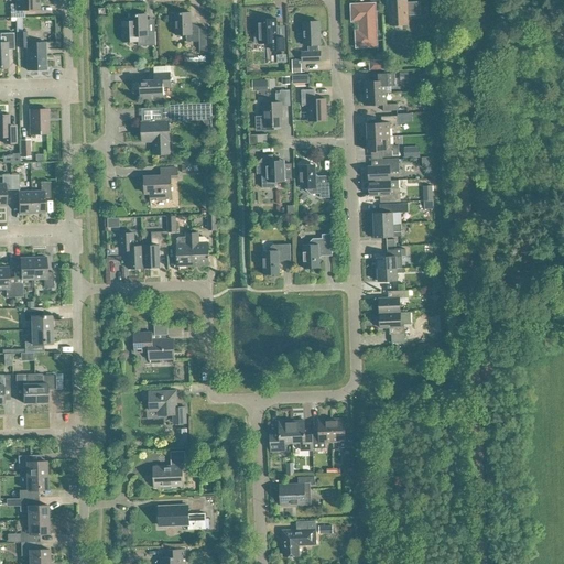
[(38,0),(15,0),(15,4),(10,4),(10,18),(24,18),(24,10),(39,9),(38,0)]
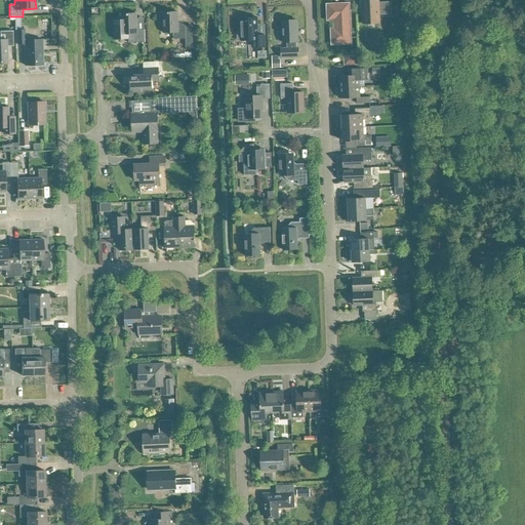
[(391,1),(378,2),(377,0),(375,0),(362,1),(363,24),(379,23),(379,14),(392,14),(391,1)]
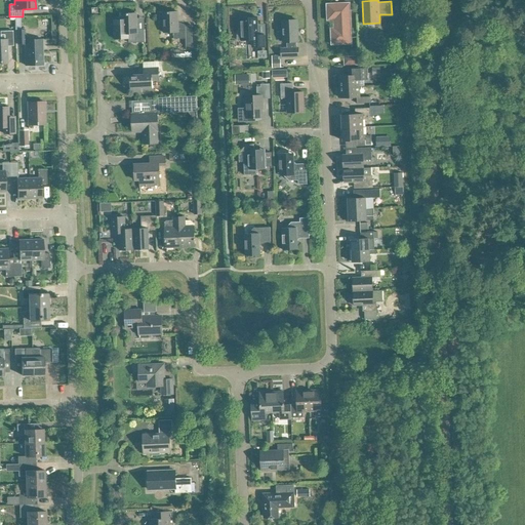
[(351,44),(349,3),(326,4),(327,21),(334,19),(334,29),(330,29),(331,45),(351,44)]
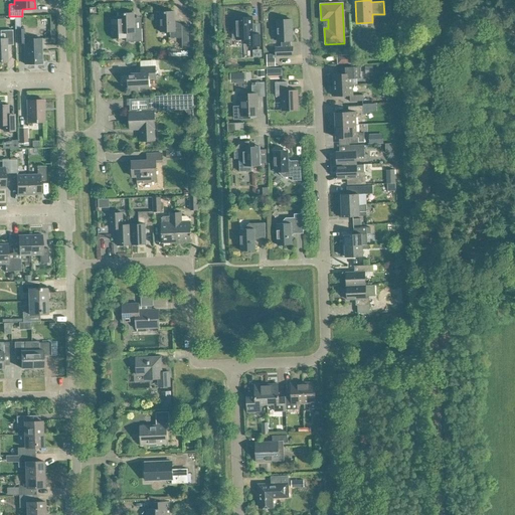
[(182,25),(182,24),(174,21),(174,11),(160,12),(160,32),(170,31),(170,38),(182,38),(182,48),(189,48),(188,25),(182,25)]
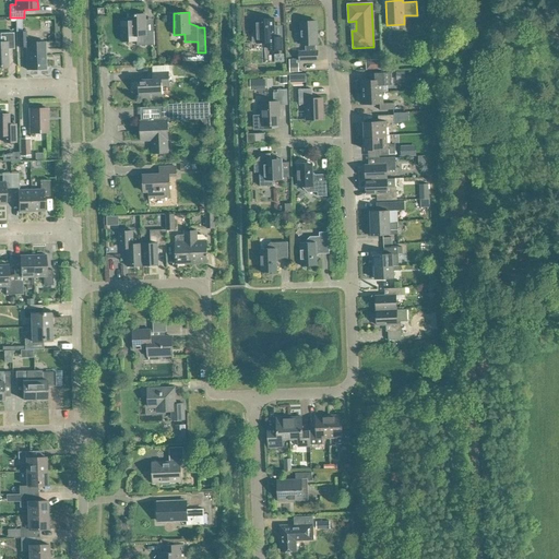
[(145,20),(145,14),(130,14),(130,21),(120,21),(121,42),(137,42),(137,46),(154,45),(153,20),(145,20)]
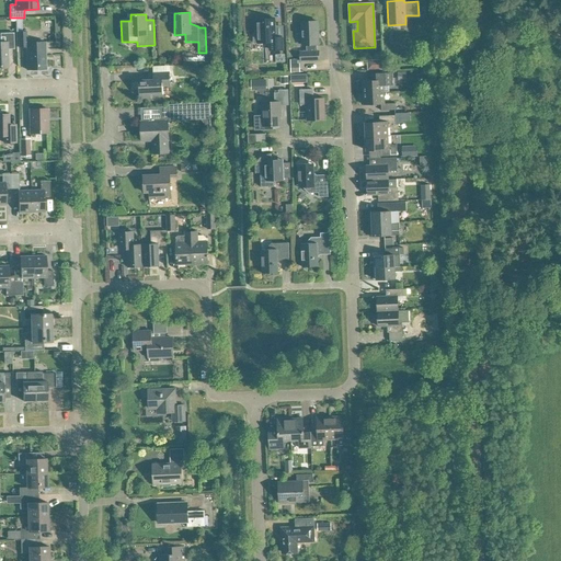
[(275,29),(275,19),(256,20),(256,32),(253,33),(253,44),(268,43),(268,50),(283,50),(282,29),(275,29)]
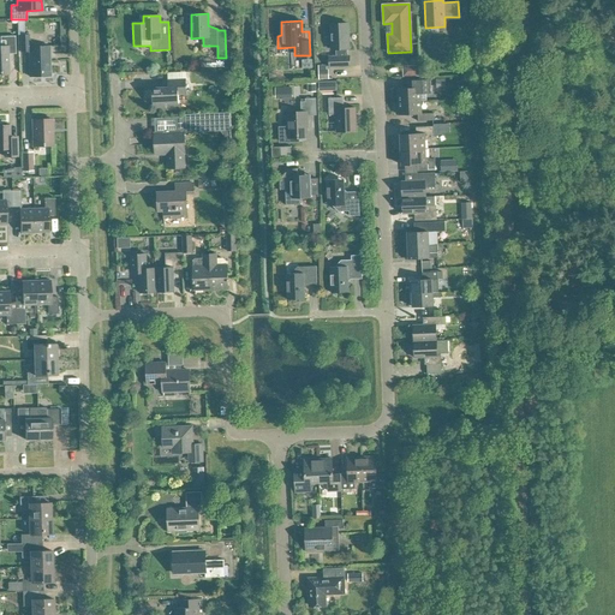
[(347,57),(346,49),(348,49),(348,24),(330,24),(330,49),(336,49),(336,57),(329,57),(329,67),(350,66),(350,57),(347,57)]
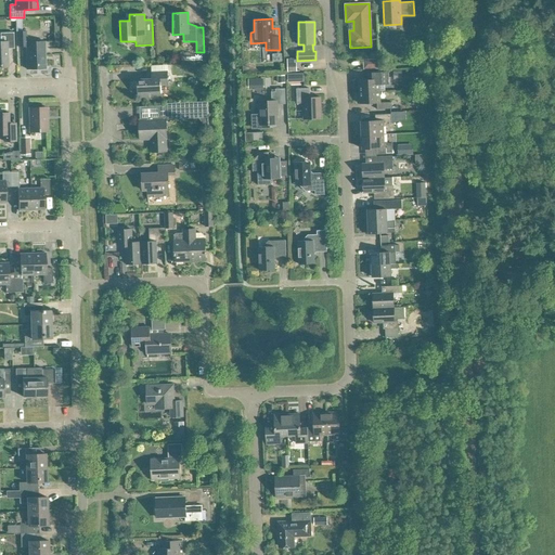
[(26,42),(25,31),(17,31),(18,48),(25,47),(26,69),(46,68),(44,41),(26,42)]
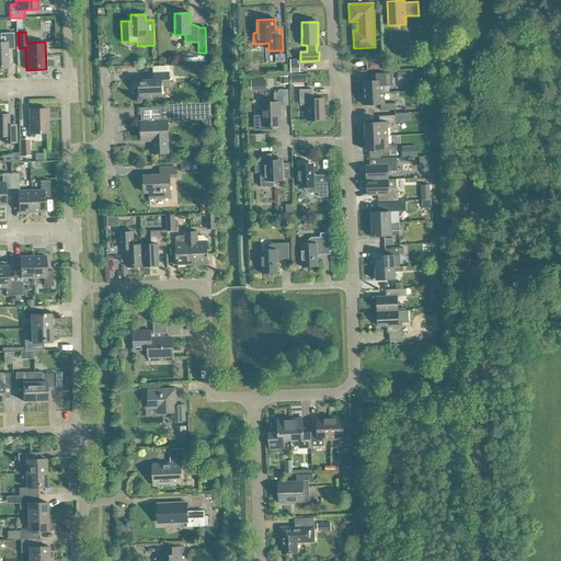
[(0,66),(1,67),(0,66),(8,65),(7,49),(13,49),(13,33),(0,33),(0,66)]
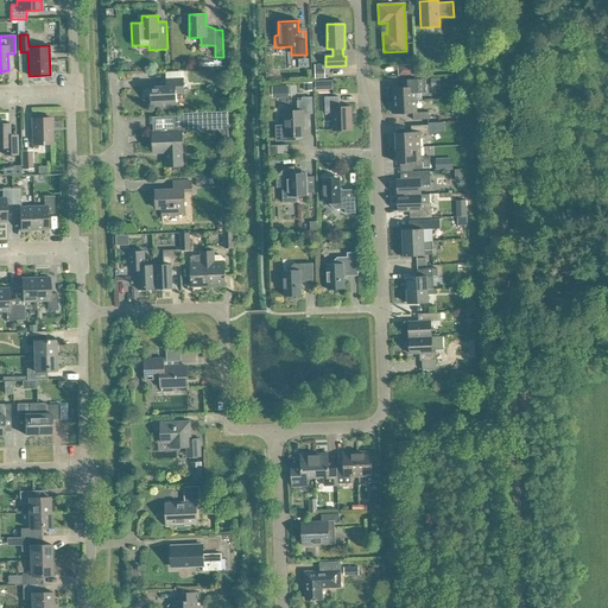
[(399,75),(413,75),(413,65),(398,65),(399,75)]
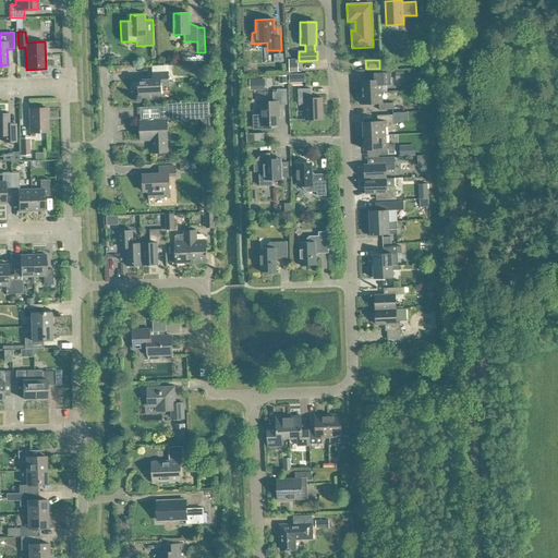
[(298,63),(289,63),(289,72),(299,72),(298,63)]
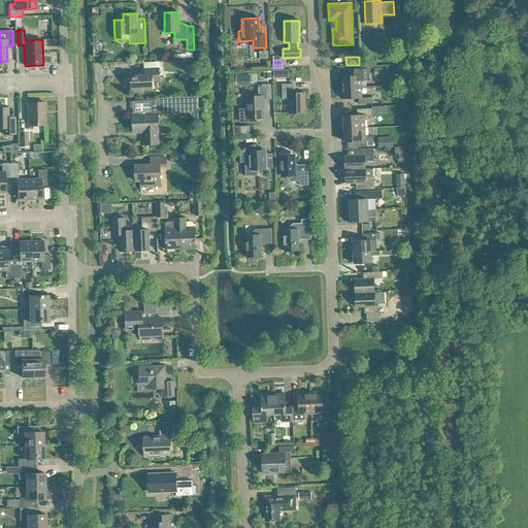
[(141,95),(141,90),(153,89),(153,80),(160,80),(159,68),(144,69),(144,75),(130,75),(131,90),(133,90),(133,95),(141,95)]
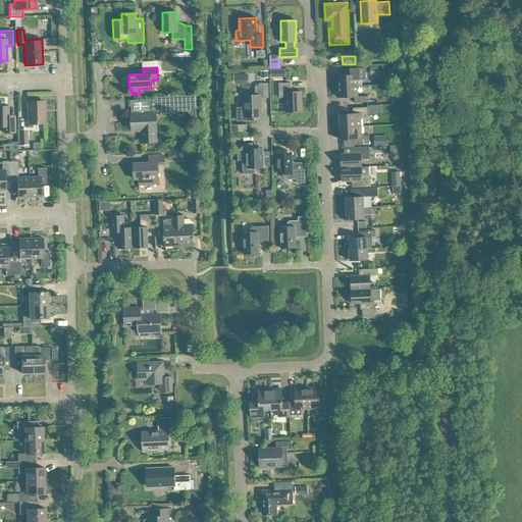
[(369,75),(378,74),(377,67),(369,67),(369,75)]
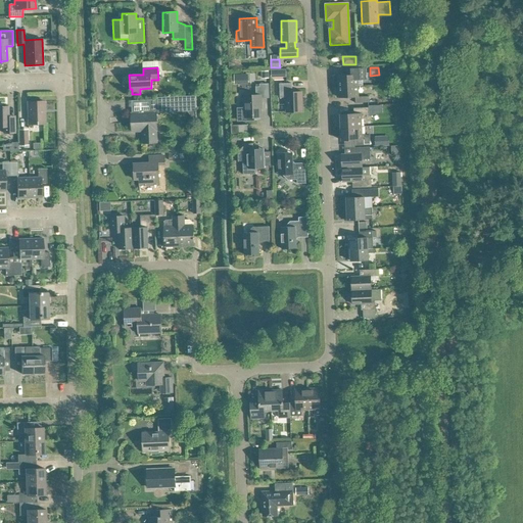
[(339,87),(362,86),(362,80),(367,79),(366,68),(345,68),(345,75),(338,76),(339,87)]
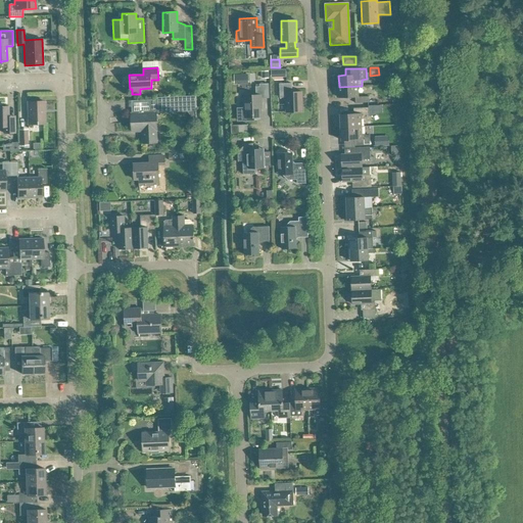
[(237,122),(255,121),(254,117),(262,117),(260,98),(269,98),(269,84),(259,84),(259,87),(255,87),(256,95),(244,95),(244,107),(237,107),(237,122)]
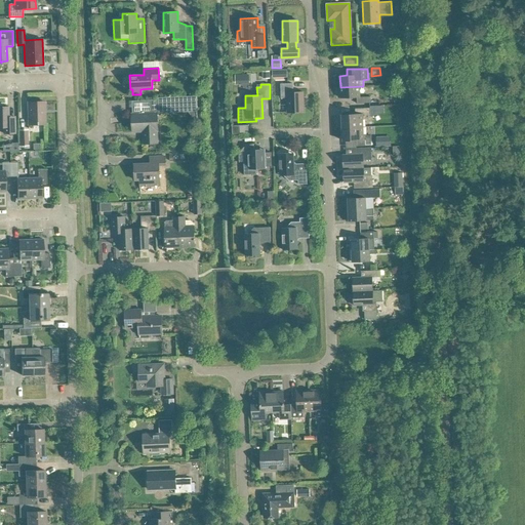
[(293,92),(293,84),(281,84),(281,98),(287,97),(287,113),(304,112),(304,92),(293,92)]
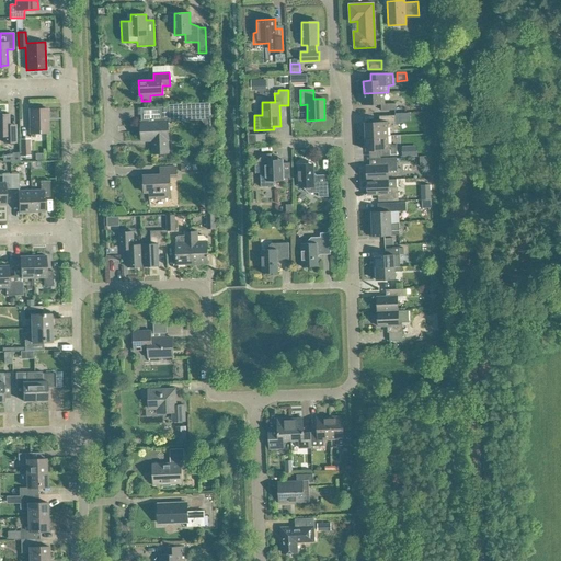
[(364,105),(381,104),(381,111),(397,110),(397,103),(384,104),(384,92),(364,93),(364,105)]
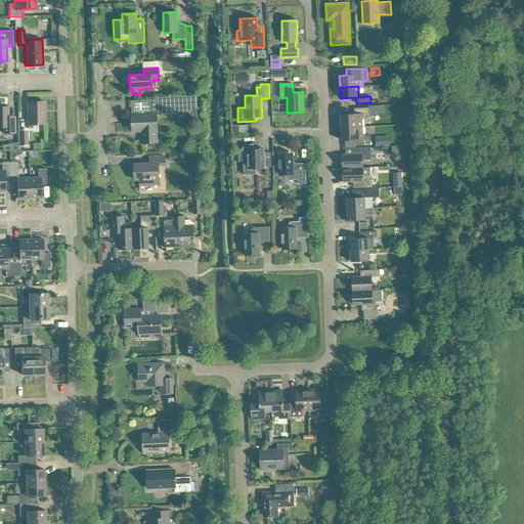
[(150,113),(131,114),(132,132),(142,131),(142,143),(157,143),(157,131),(158,131),(157,113),(177,112),(197,112),(195,96),(176,96),(155,97),(153,99),(150,99),(150,113)]
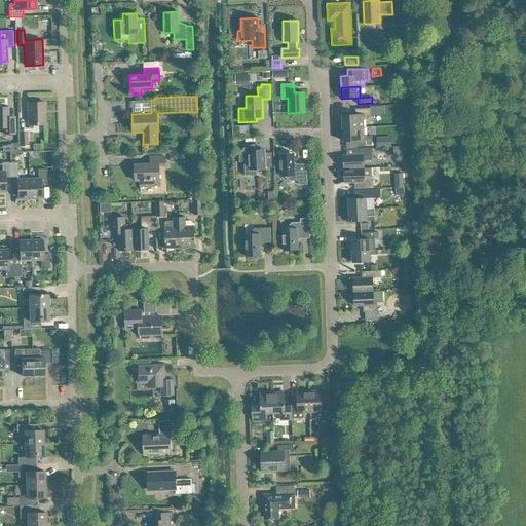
[(28,125),(44,124),(44,102),(27,103),(28,125)]
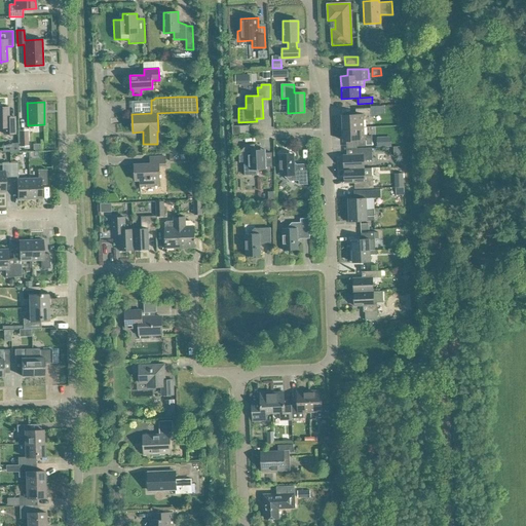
[(7,121),(7,107),(0,107),(0,127),(3,127),(3,134),(14,134),(14,121),(7,121)]
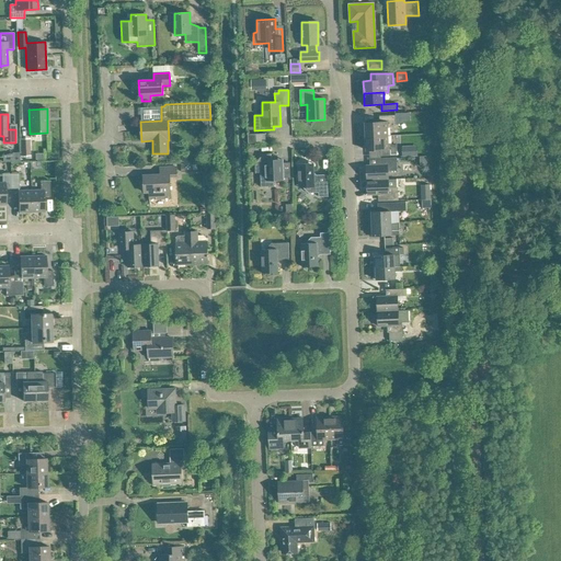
[(365,137),(388,136),(387,128),(396,126),(395,115),(379,116),(379,123),(365,123),(365,137)]
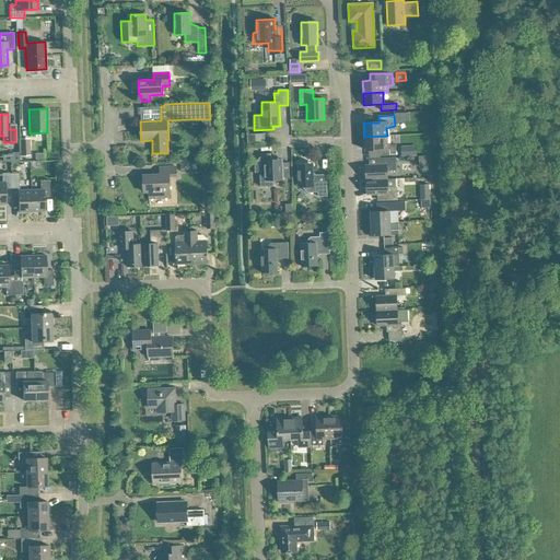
[(249,141),(267,141),(267,131),(249,132),(249,141)]
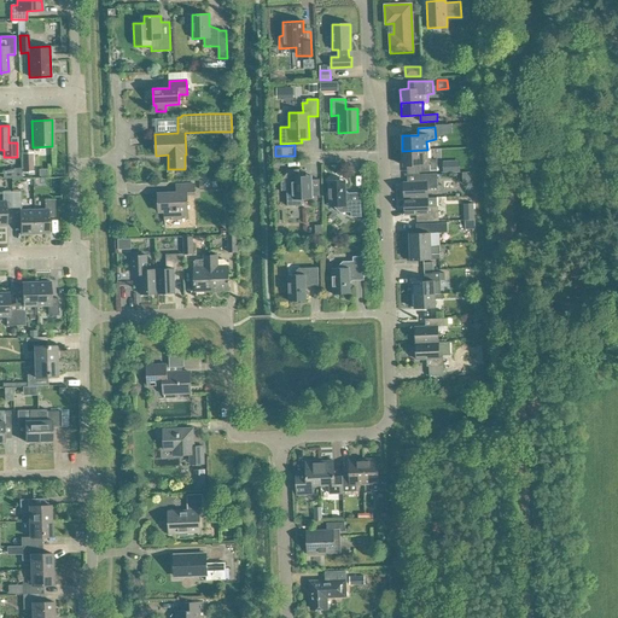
[(427,150),(402,151),(403,165),(407,165),(407,174),(420,174),(419,173),(437,172),(437,159),(427,158),(427,150)]
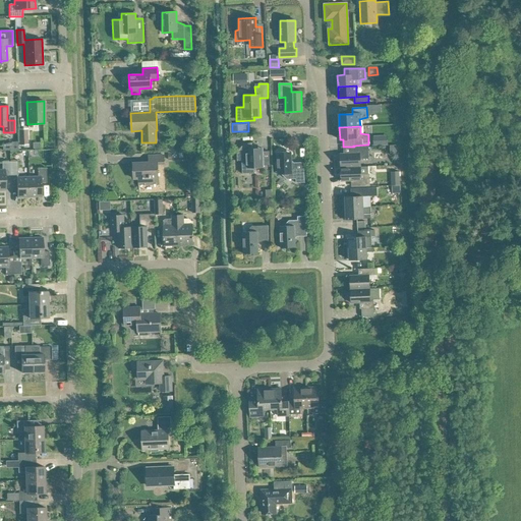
[(18,145),(27,145),(27,129),(18,129),(18,145)]
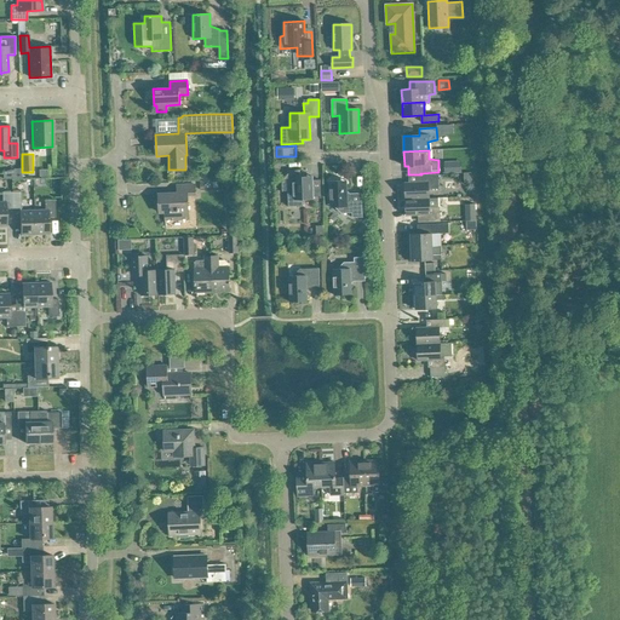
[(460,161),(443,162),(443,173),(460,172),(460,161)]
